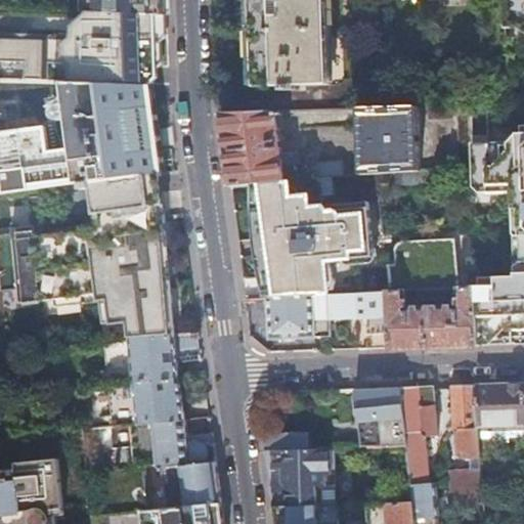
[(90,0),(90,3),(95,4),(95,11),(157,12),(165,13),(164,0),(90,0)]
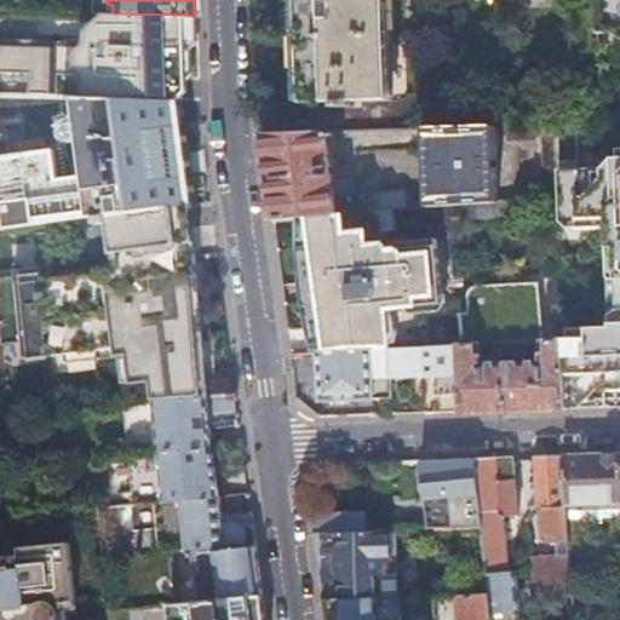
[(293,0),(296,103),(299,103),(300,107),(311,107),(311,102),(320,102),(320,107),(325,107),(325,102),(334,102),(334,107),(351,107),(351,108),(360,108),(359,101),(389,99),(385,0),(293,0)]
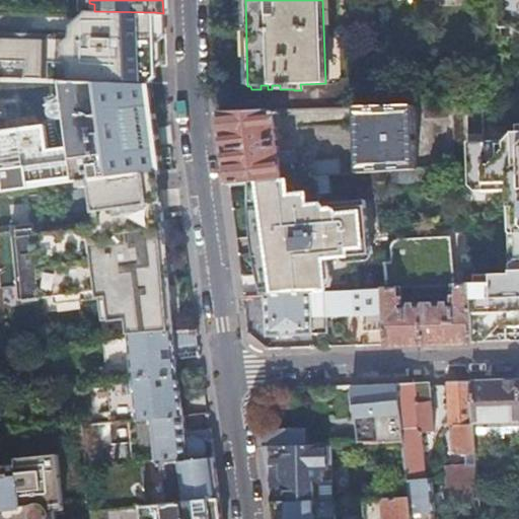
[(0,78),(63,80),(148,83),(156,76),(156,68),(156,64),(155,41),(155,31),(155,12),(94,11),(88,10),(80,19),(79,38),(74,36),(74,34),(72,34),(51,33),(48,38),(45,33),(29,33),(15,32),(0,32),(0,31),(0,78)]
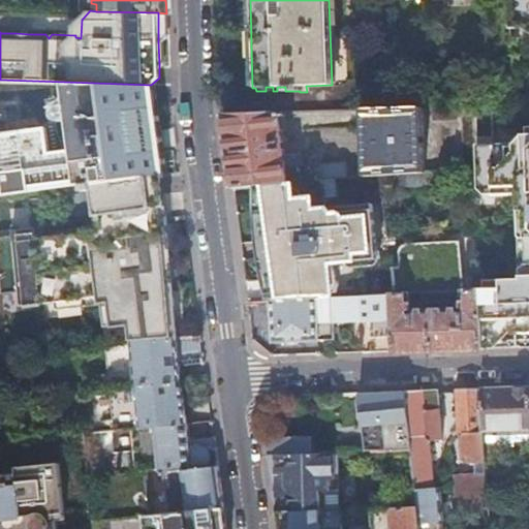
[(163,41),(167,36),(166,24),(166,13),(158,12),(158,32),(158,41),(163,41)]
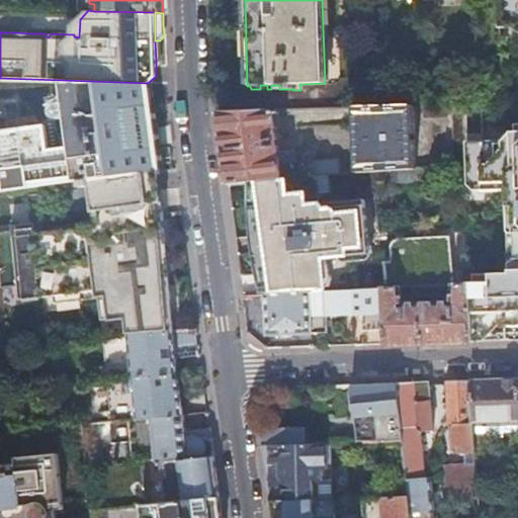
[(0,192),(55,185),(157,170),(148,101),(148,83),(63,80),(65,98),(71,144),(45,148),(41,123),(0,128),(0,192)]
